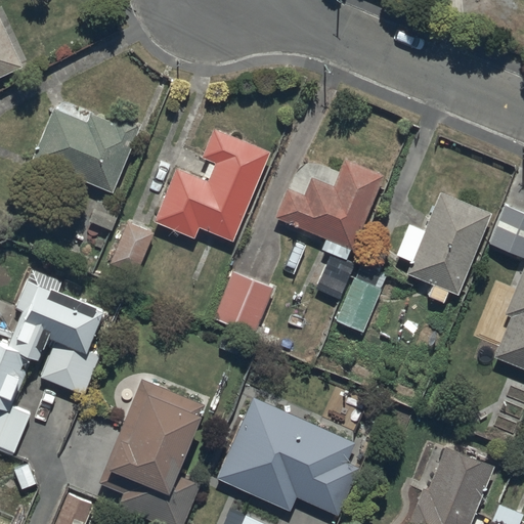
[(0,79),(24,68),(0,17),(0,79)]
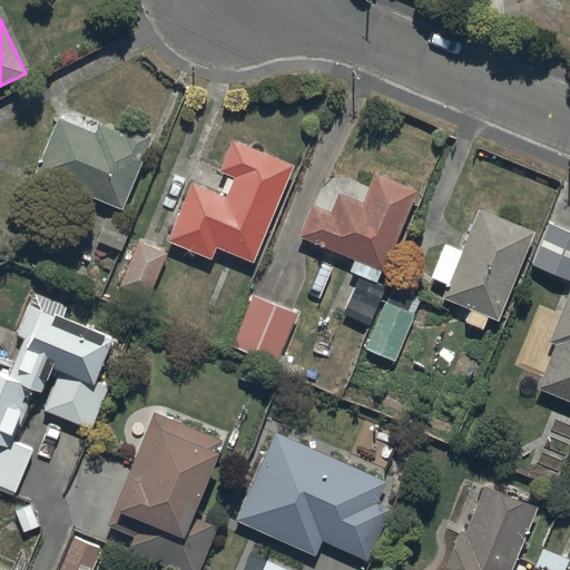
[(36,175),(124,212),(155,136),(128,125),(124,135),(99,125),(95,134),(59,119),(36,175)]
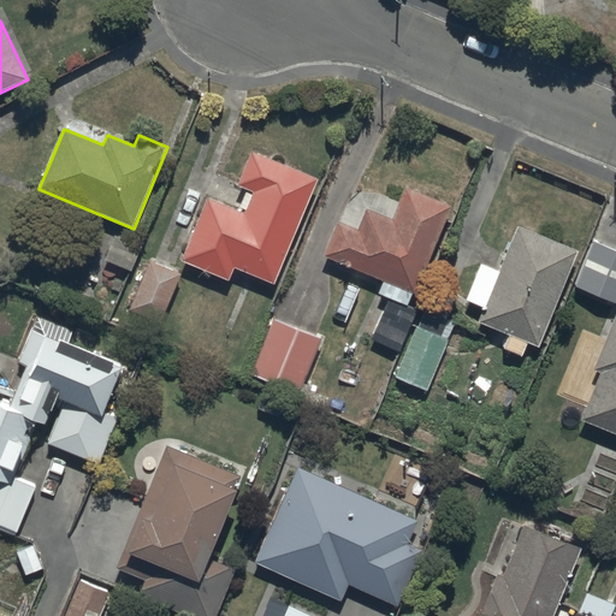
[(235,270),(274,285),(318,181),(252,153),(238,187),(253,193),(244,214),(208,199),(182,262),(229,283),(235,270)]
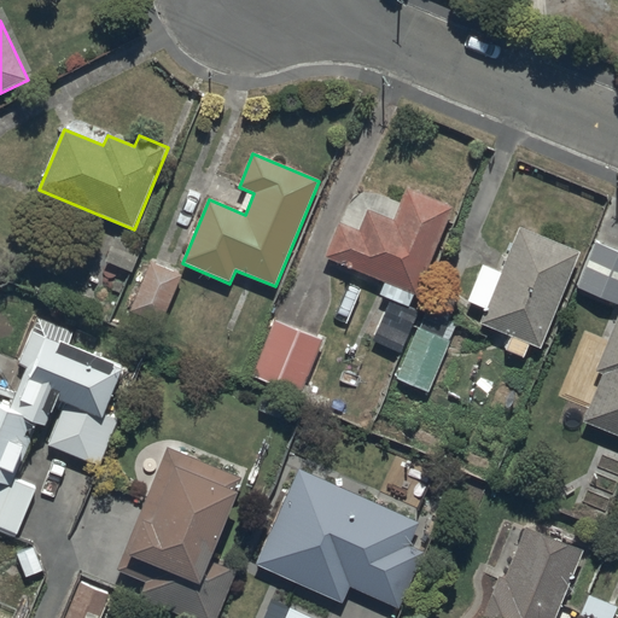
[(414,296),(417,297),(454,208),(407,188),(394,221),(368,210),(360,232),(339,223),(325,258),(385,284),(380,296),(409,308),(414,296)]
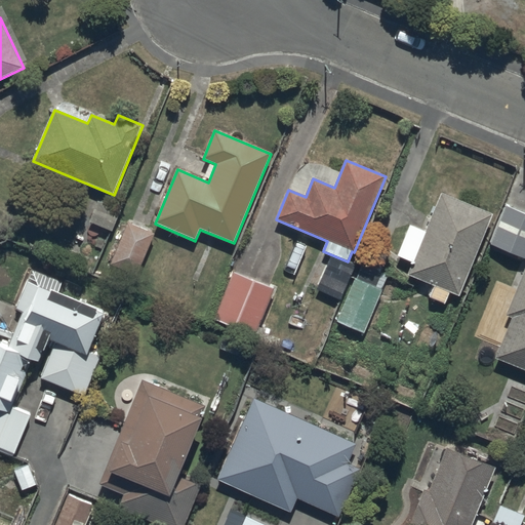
[(450,293),(459,297),(493,215),(442,194),(408,276),(434,287),(430,298),(445,305),(450,293)]
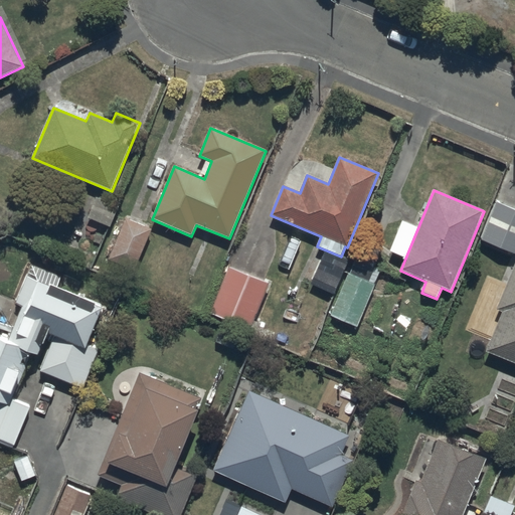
[(89,218),(110,227),(118,208),(97,199),(89,218)]
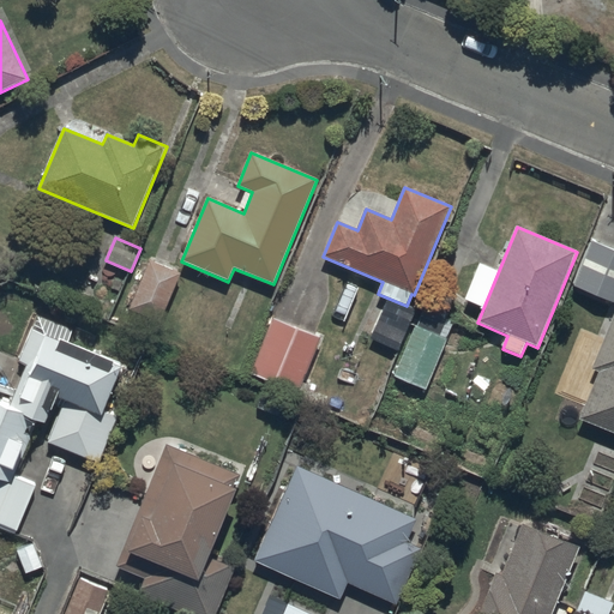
[(573,287),(613,304),(613,251),(591,242),(573,287)]
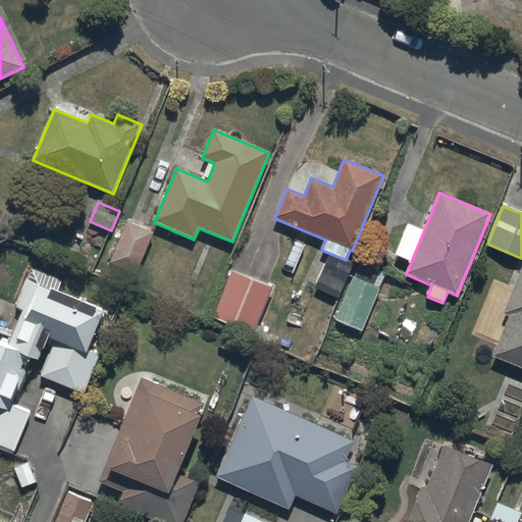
[(127,222),(109,264),(136,275),(154,233),(127,222)]
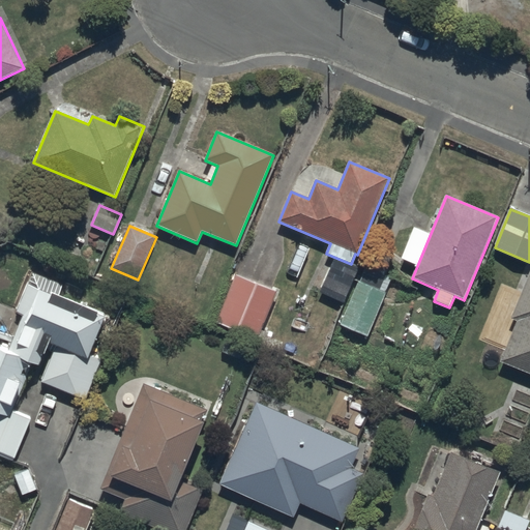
[(320,293),(344,303),(359,269),(334,259),(320,293)]
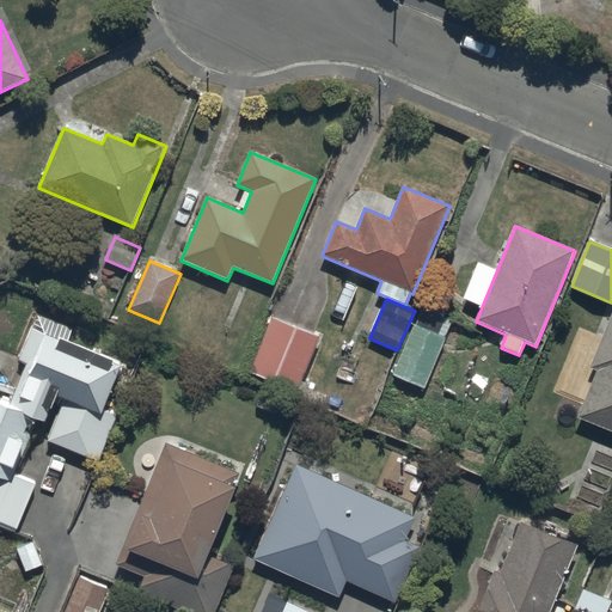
[(577,420),(611,433),(611,314),(589,369),(597,373),(577,420)]
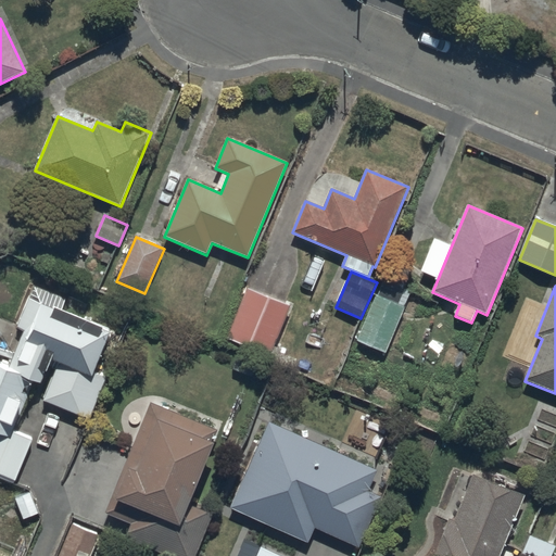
[(0,478),(15,484),(33,441),(13,433),(34,383),(41,387),(49,367),(55,370),(43,401),(89,420),(106,379),(95,374),(111,332),(62,313),(66,301),(35,288),(17,328),(25,331),(9,369),(0,365),(0,478)]
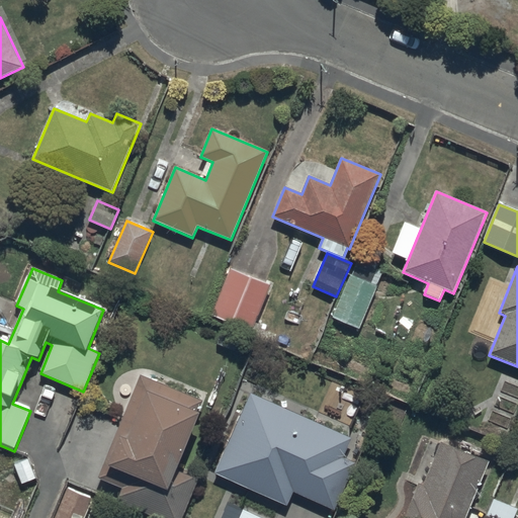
[(251,332),(270,286),(230,270),(211,316),(251,332)]
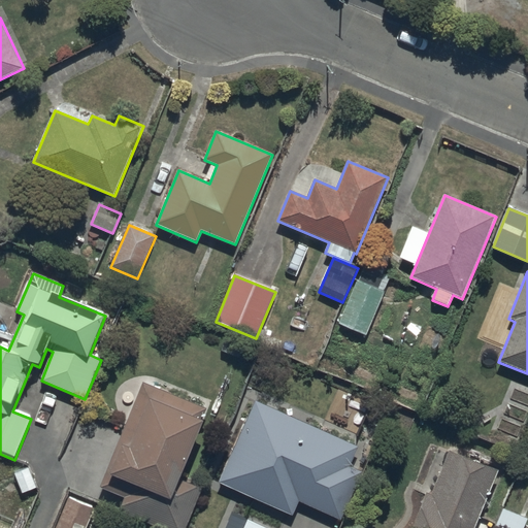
[(339,325),(366,336),(385,293),(357,282),(339,325)]
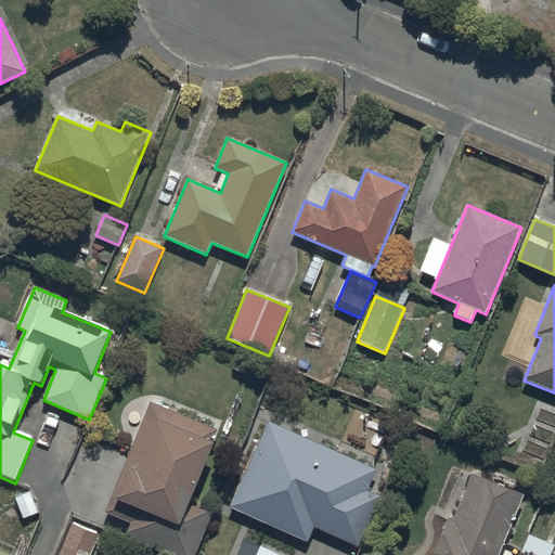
[(218,430),(151,403),(105,514),(131,525),(126,539),(166,554),(195,554),(213,515),(190,505),(215,444),(213,443),(218,430)]
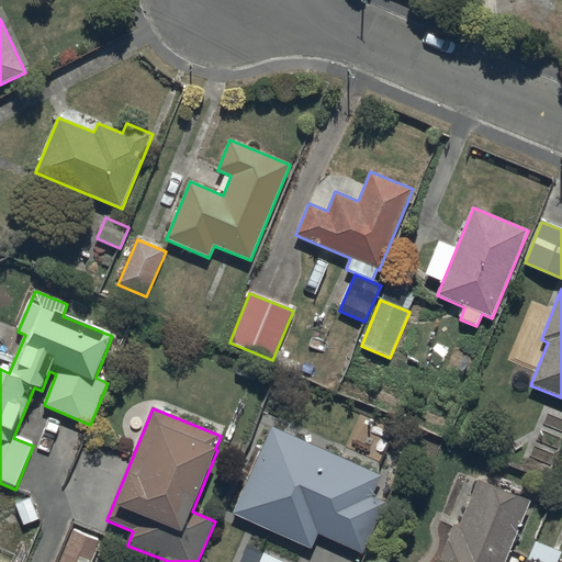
[(233,515),(312,550),(318,535),(363,555),(386,504),(373,498),(382,476),(272,427),(233,515)]
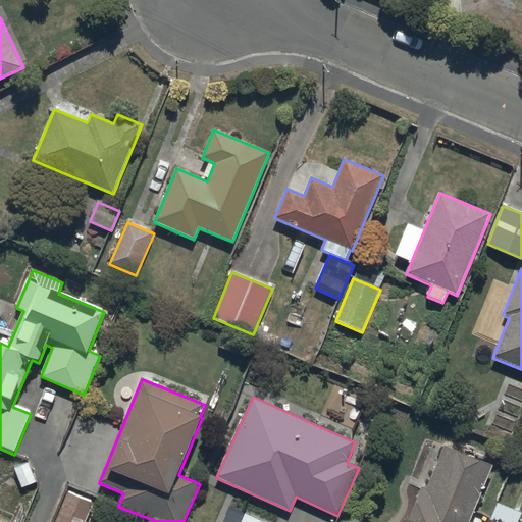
[(469,521),(492,467),(445,447),(426,490),(422,488),(408,521),(469,521)]
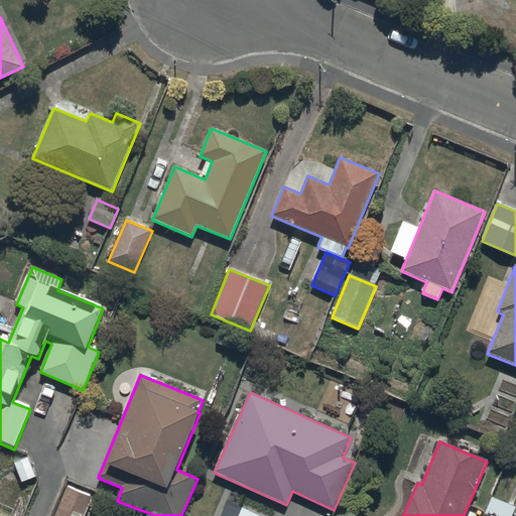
[(55,515),(85,515),(93,498),(68,488),(55,515)]
